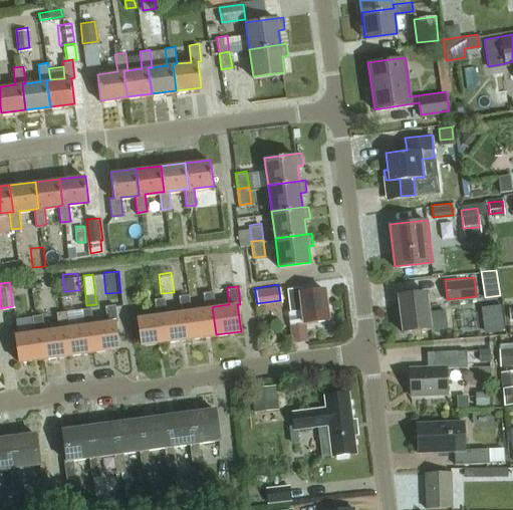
[(291,310),(304,308),(306,322),(328,319),(324,287),(300,290),(300,286),(289,287),(291,310)]
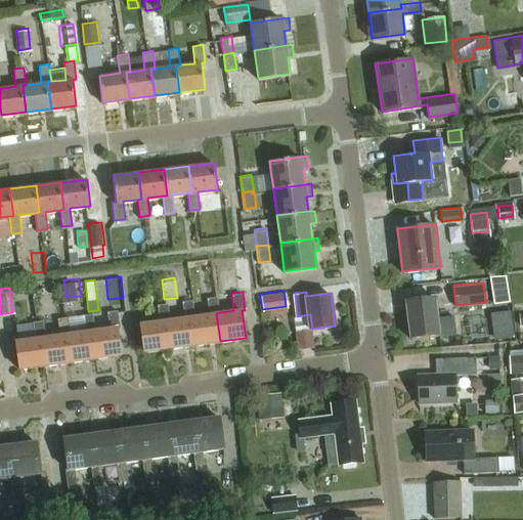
[(194,316),(191,316),(195,344),(220,341),(216,313),(219,312),(217,296),(207,297),(209,314),(194,316)]
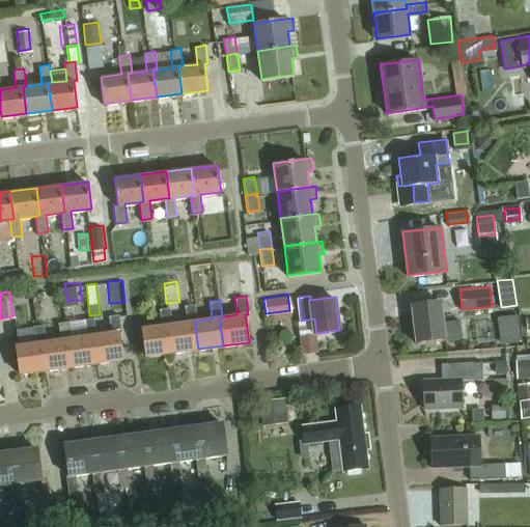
[(411,303),(416,342),(445,338),(440,300),(411,303)]
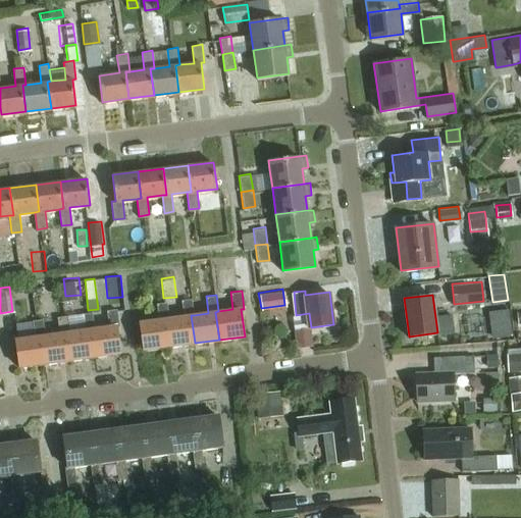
[(169,318),(166,318),(170,346),(195,343),(191,315),(194,315),(192,298),(181,299),(184,316),(169,318)]
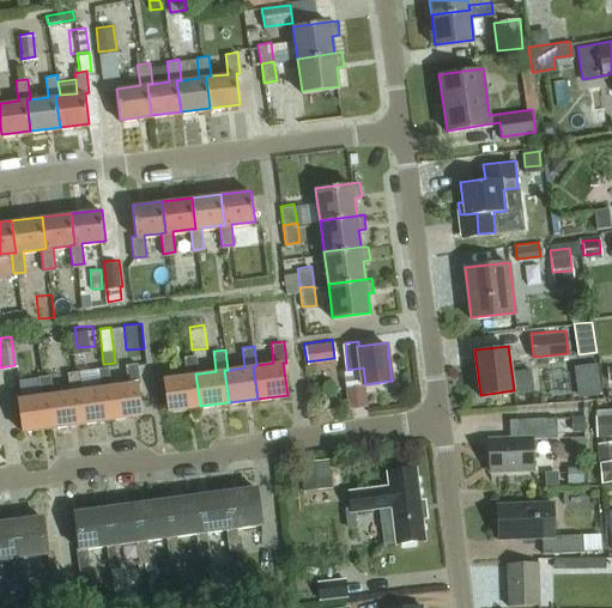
[(187,375),(164,378),(169,411),(200,406),(195,374),(199,374),(197,353),(183,354),(187,375)]
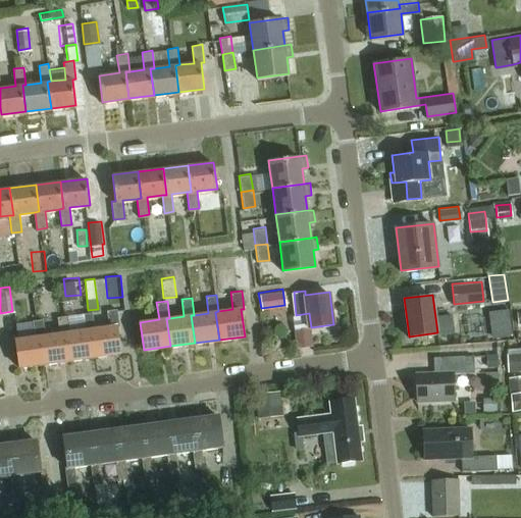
[(95,328),(91,328),(95,356),(119,353),(116,326),(119,325),(117,308),(107,309),(109,326),(95,328)]
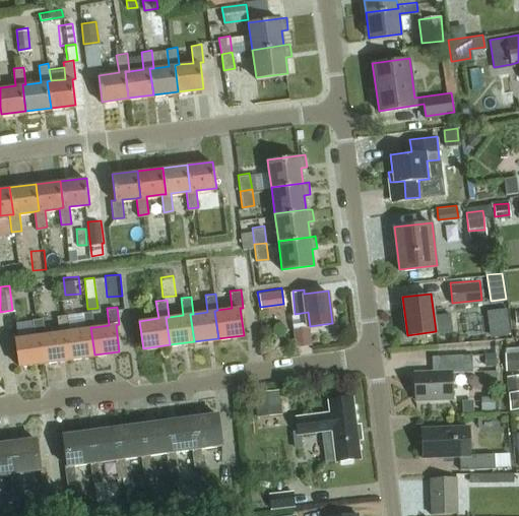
[(70,330),(66,331),(70,359),(94,355),(90,327),(94,327),(91,310),(81,311),(84,328),(70,330)]
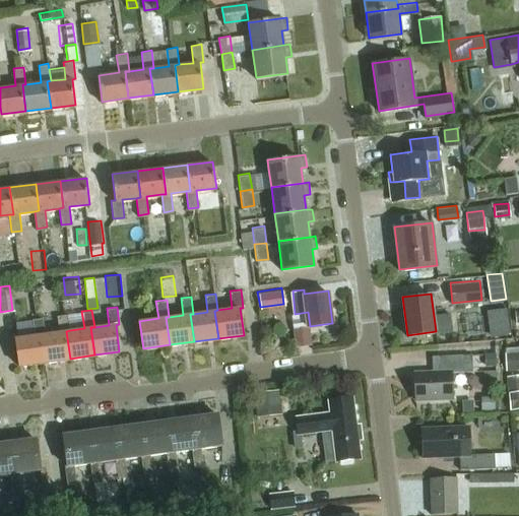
[(46,333),(42,334),(46,362),(70,359),(66,331),(70,330),(67,313),(57,315),(59,332),(46,333)]
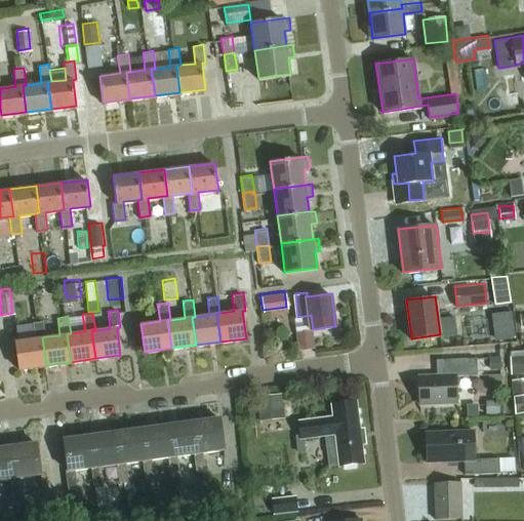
[(35,338),(15,341),(19,368),(46,365),(42,337),(46,336),(43,320),(33,321),(35,338)]
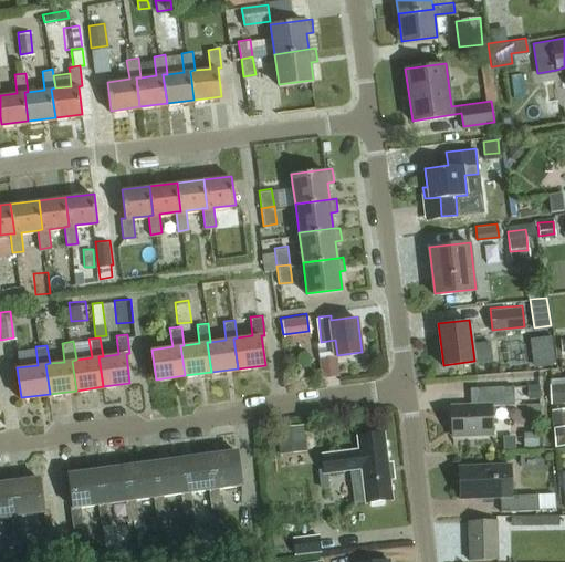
[(564,381),(548,383),(550,402),(564,401),(564,381)]
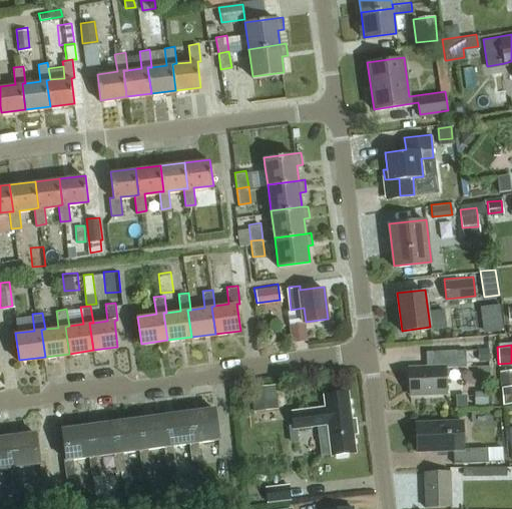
[(445,366),(466,364),(465,348),(426,350),(426,366),(409,366),(410,393),(446,391),(445,366)]
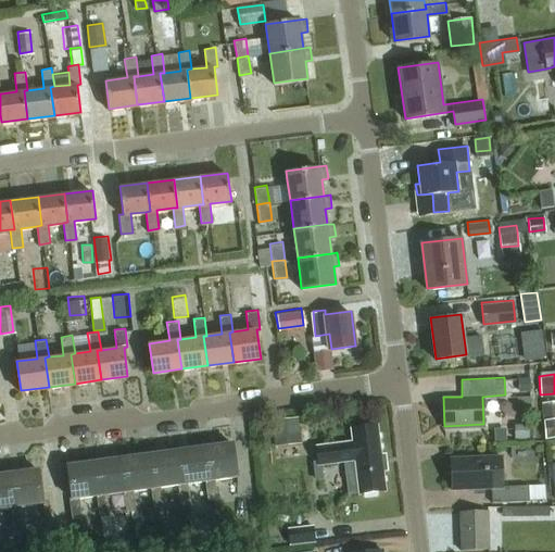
[(554,436),(554,399),(541,401),(544,437),(554,436)]
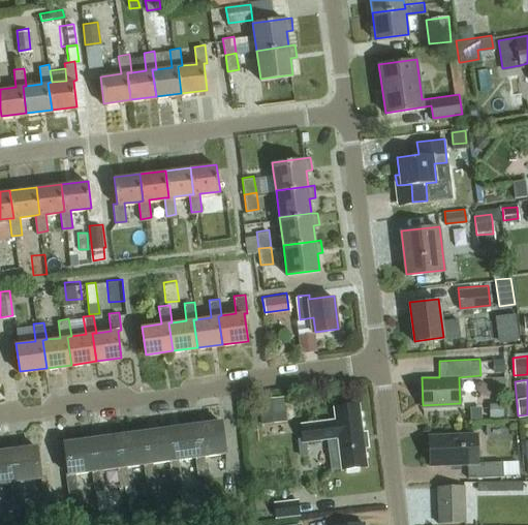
[(282,395),(258,397),(259,409),(283,407),(282,395)]
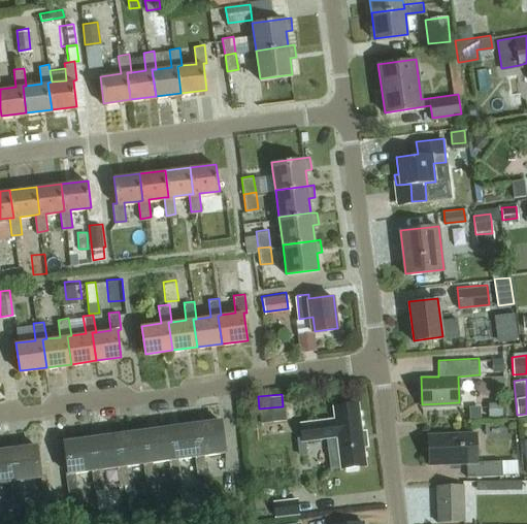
[(332,403),(333,418),(300,422),(302,435),(302,439),(304,438),(337,435),(341,466),(366,463),(364,446),(367,445),(365,429),(361,430),(358,400),(332,403)]
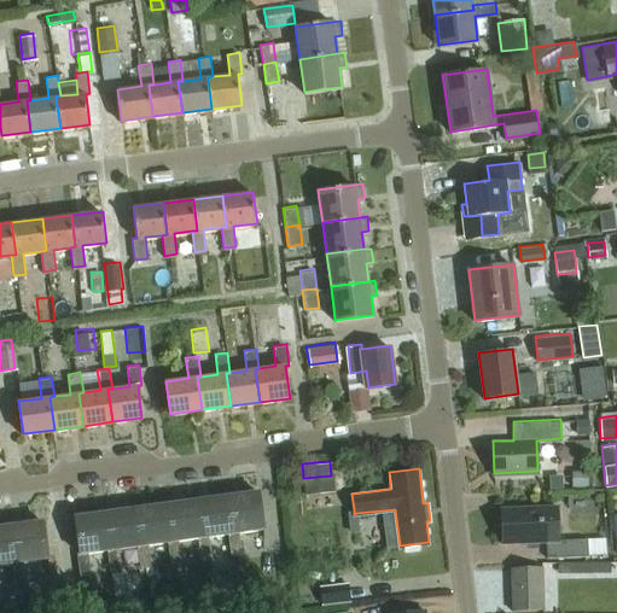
[(571,470),(571,484),(587,484),(587,468),(571,470)]
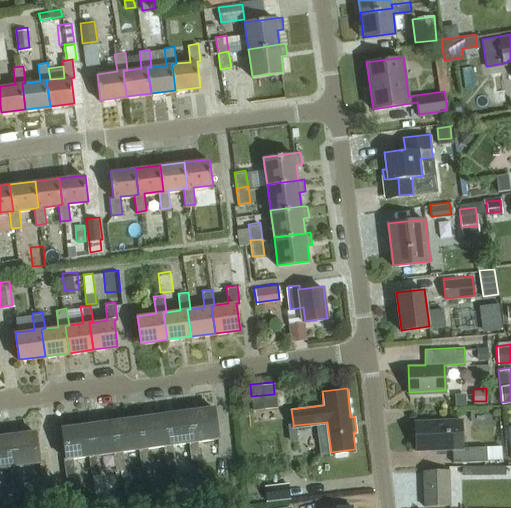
[(215,406),(186,410),(190,441),(189,441),(191,459),(200,458),(198,440),(219,437),(215,406)]
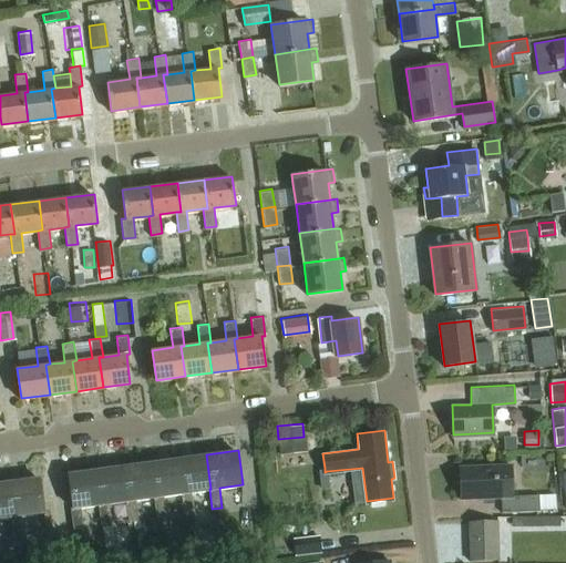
[(206,454),(178,459),(183,492),(182,493),(184,512),(194,511),(192,491),(209,489),(211,489),(206,454)]
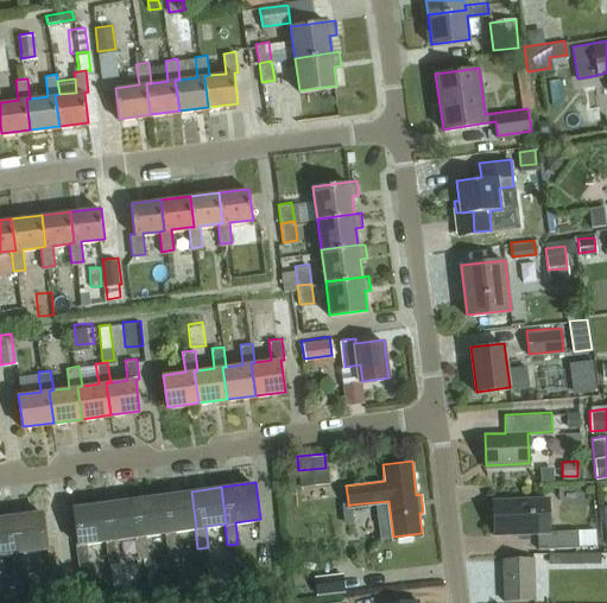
[(191,492),(162,495),(166,532),(164,532),(168,553),(178,552),(176,531),(195,528),(196,527),(191,492)]
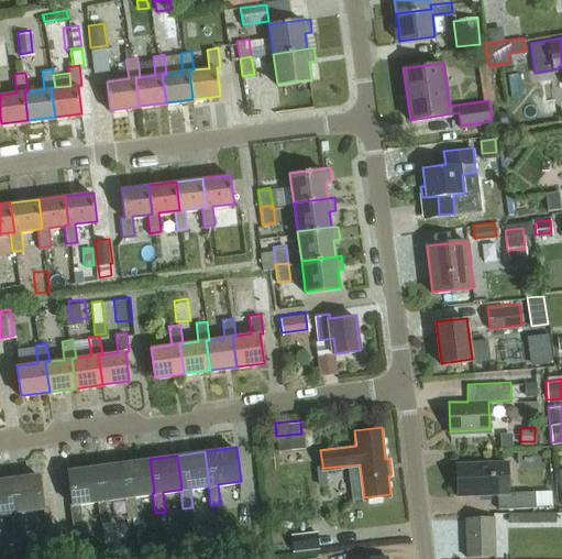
[(150,459),(122,462),(127,497),(124,497),(128,516),(138,515),(135,495),(152,493),(154,493),(150,459)]
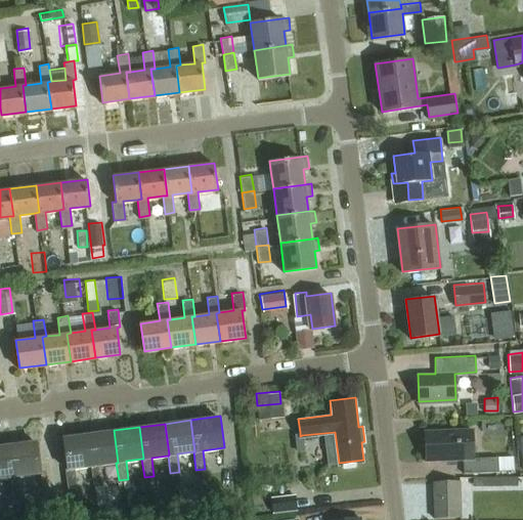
[(463,458),(464,472),(498,471),(497,456),(473,457),(472,428),(425,430),(426,460),(463,458)]
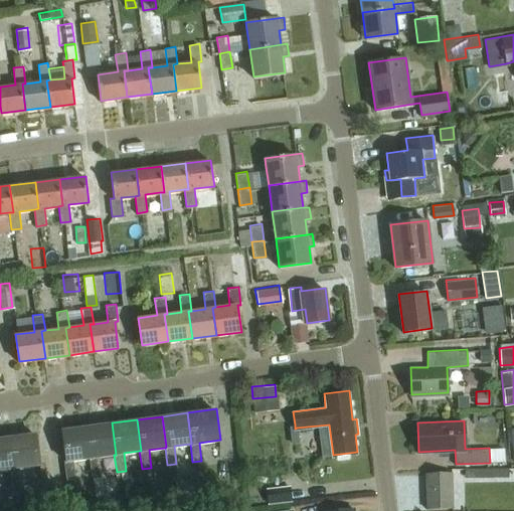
[(112,422),(87,427),(91,458),(90,458),(92,475),(117,472),(114,455),(116,455),(112,422)]
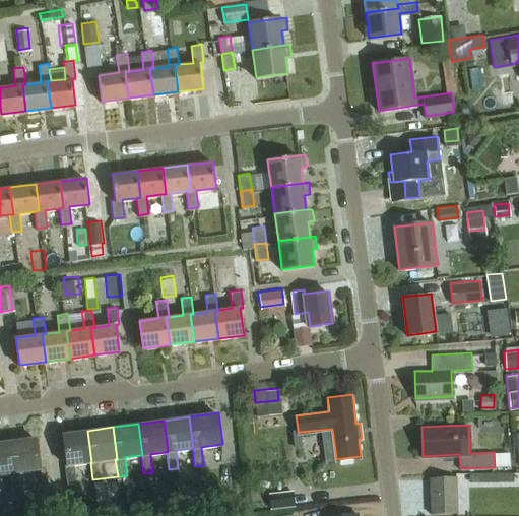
[(298,429),(292,429),(294,446),(302,446),(300,432),(298,433),(298,429)]
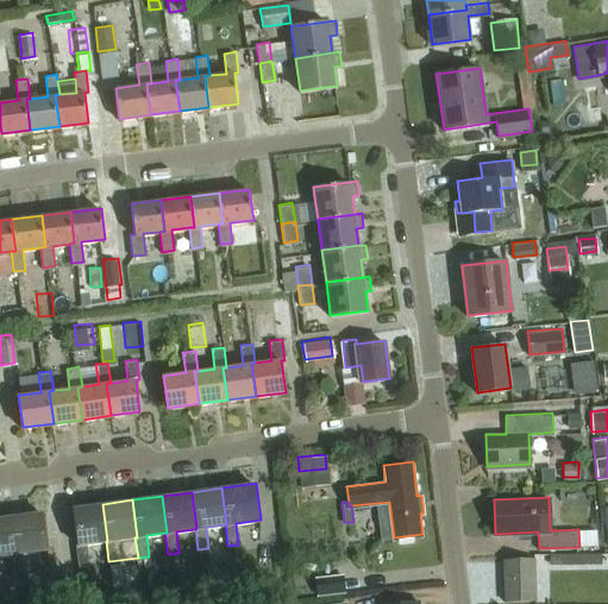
[(102,504),(73,508),(77,542),(75,543),(79,566),(89,565),(87,543),(106,541),(107,541),(102,504)]
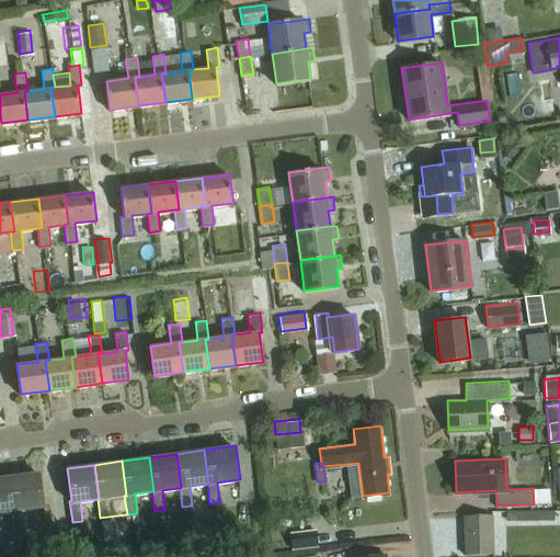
[(41,472),(8,476),(13,510),(11,510),(13,530),(24,529),(22,509),(45,506),(41,472)]
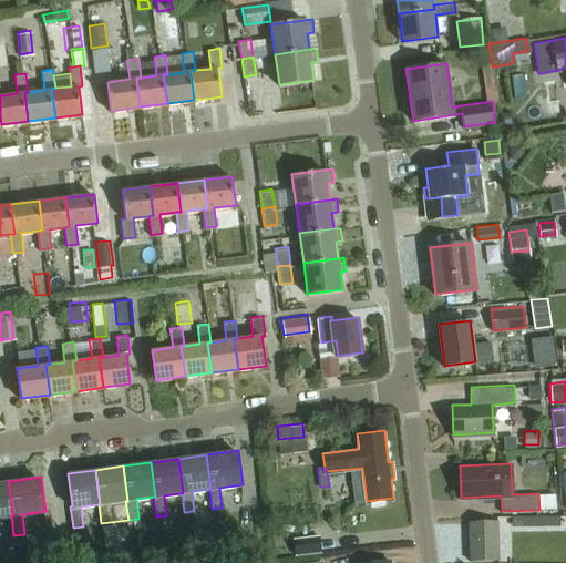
[(8,481),(0,482),(0,517),(11,515),(13,515),(8,481)]
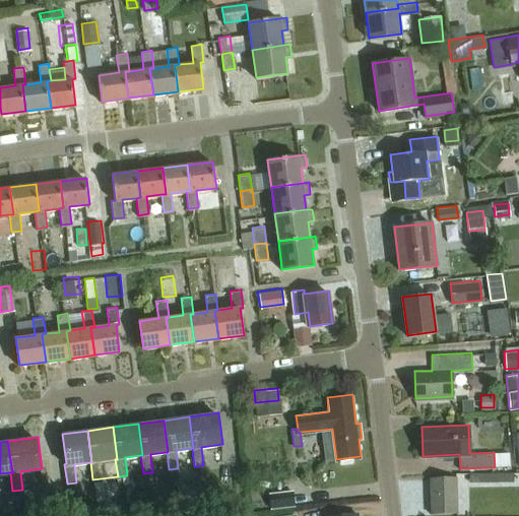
[(457,475),(430,476),(431,513),(458,512),(457,475)]
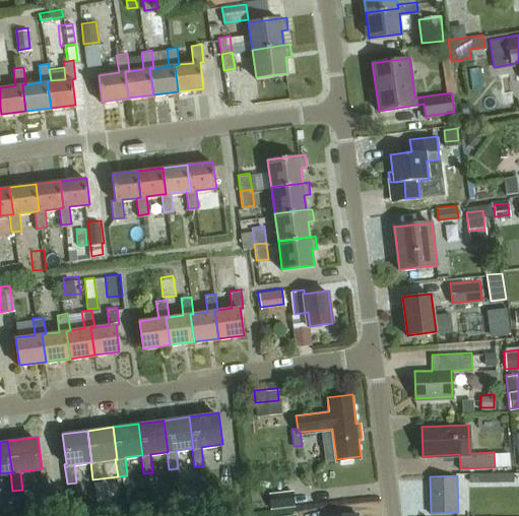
[(101,480),(93,481),(98,507),(105,506),(101,480)]
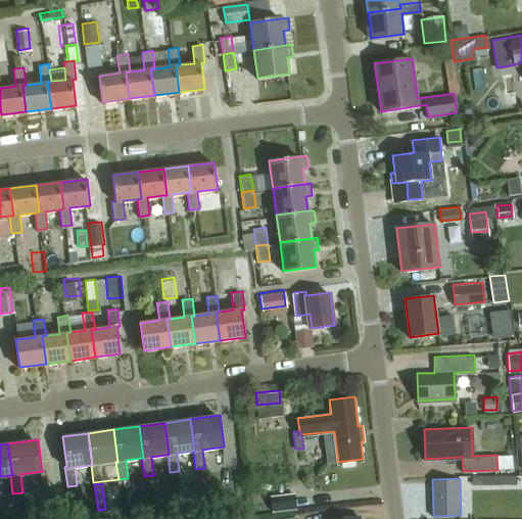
[(269,494),(271,510),(295,507),(293,491),(269,494)]
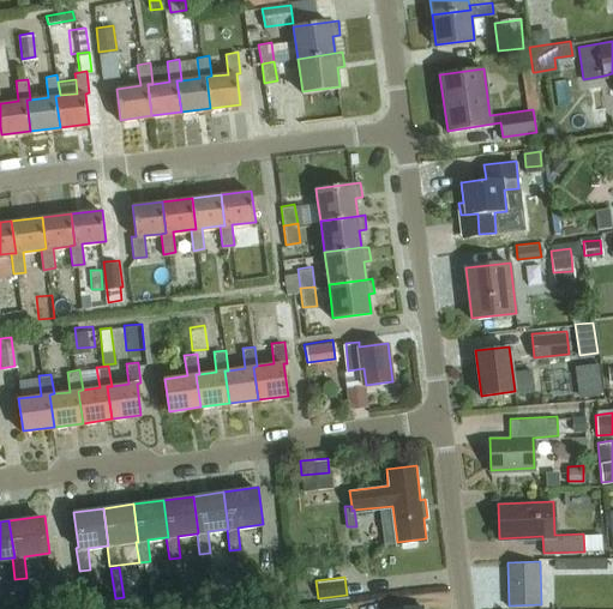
[(92,608),(90,584),(72,586),(74,608),(92,608)]
